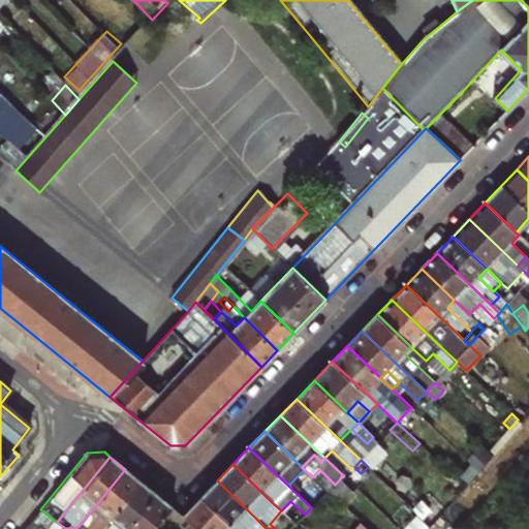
[(141,483),(125,469),(86,518),(100,528),(102,528),(105,526),(113,518),(141,483)]
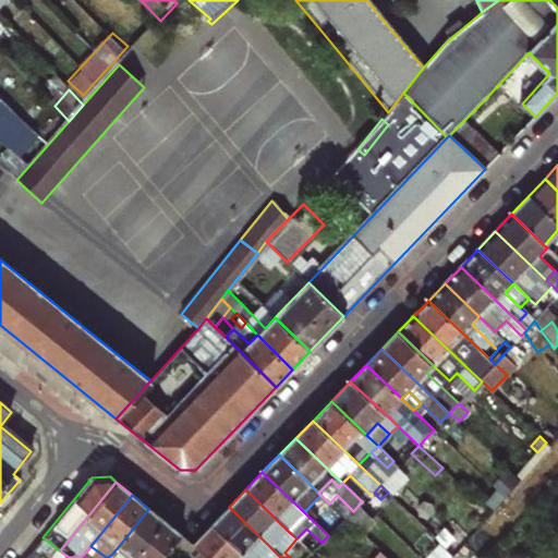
[(337,495),(329,504),(346,519),(353,511),(337,495)]
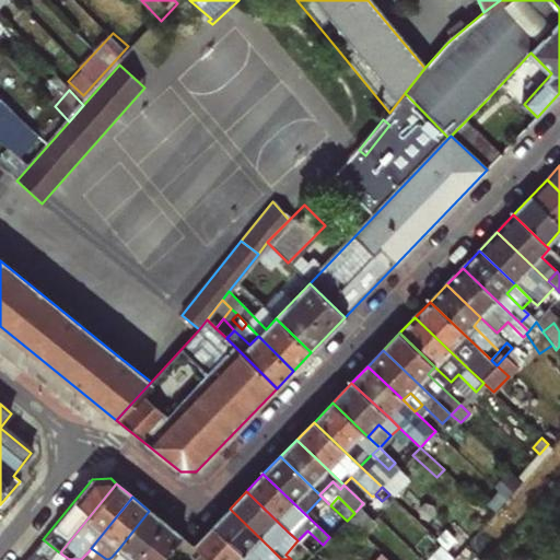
[(230,509),(212,526),(247,559),(281,559),(271,549),(230,509)]
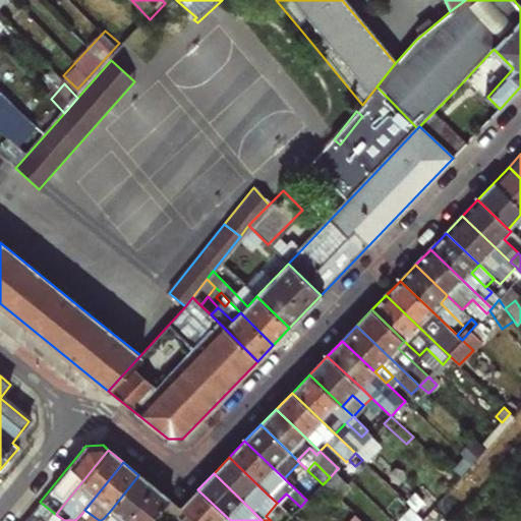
[(124,520),(125,520),(153,486),(138,475),(111,510),(124,520)]
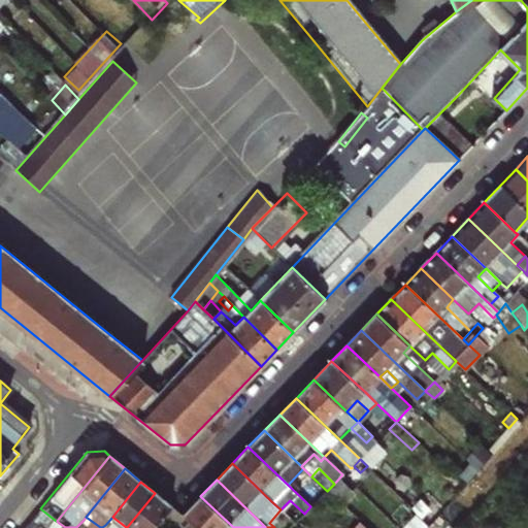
[(327,491),(342,506),(350,498),(334,484),(327,491)]
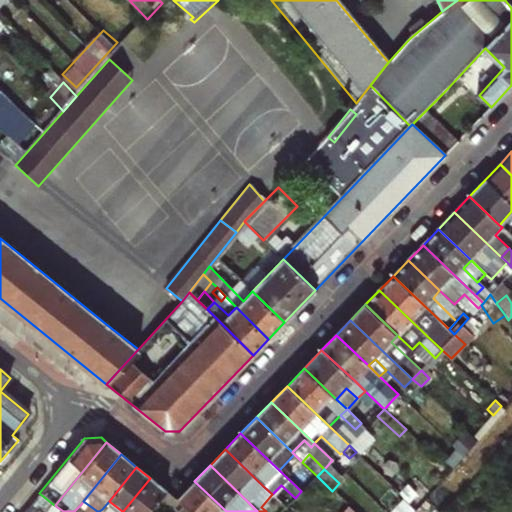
[(166,490),(150,478),(123,511),(148,511),(149,511),(166,490)]
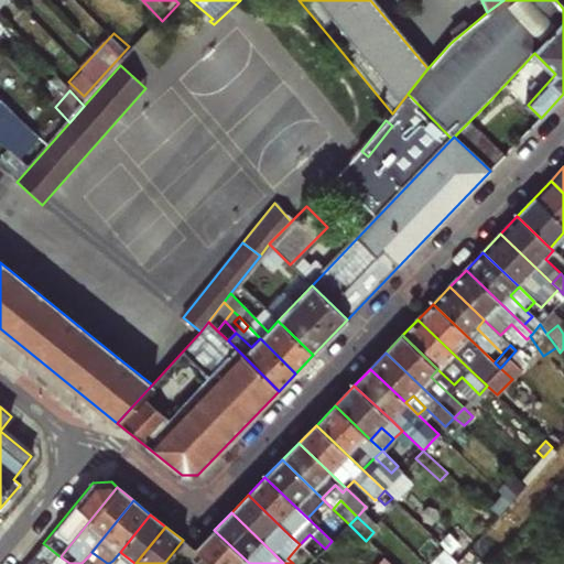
[(197,552),(212,563),(249,563),(214,530),(194,550),(197,552)]
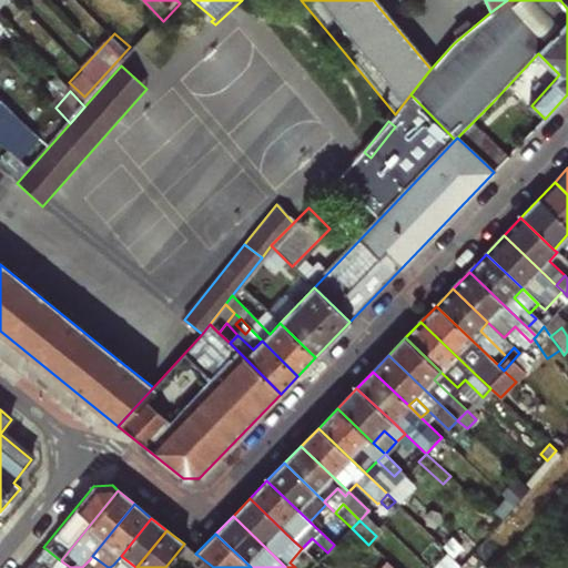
[(184,544),(165,567),(166,567),(190,567),(199,556),(195,554),(184,544)]
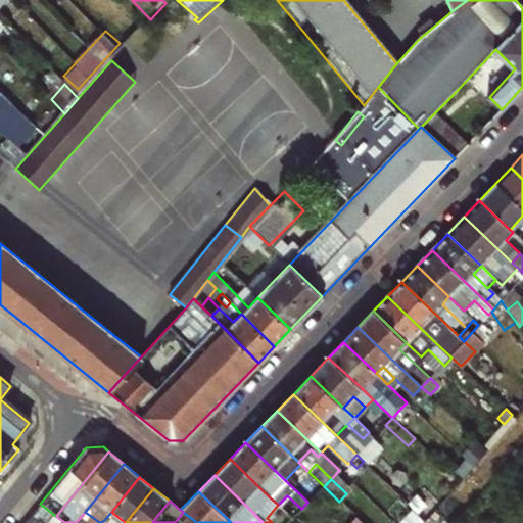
[(39,522),(40,522),(41,522),(49,522),(55,516),(40,504),(24,522),(39,522)]
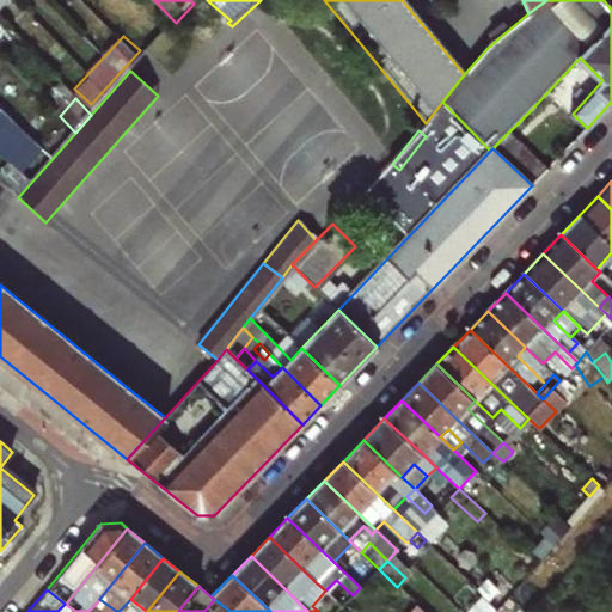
[(146,611),(130,599),(122,609),(127,611),(146,611)]
